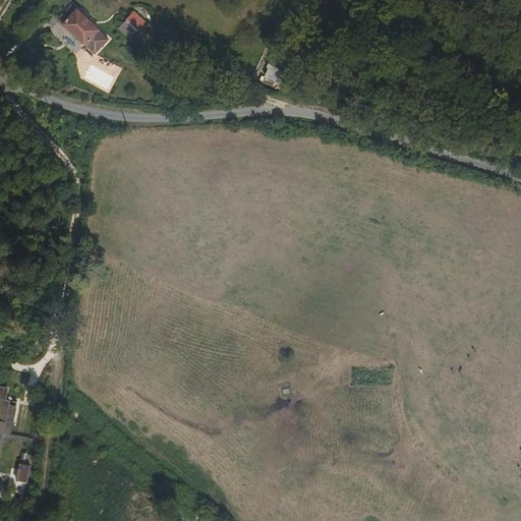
[(40,21),(63,41),(77,23),(55,4),(40,21)]
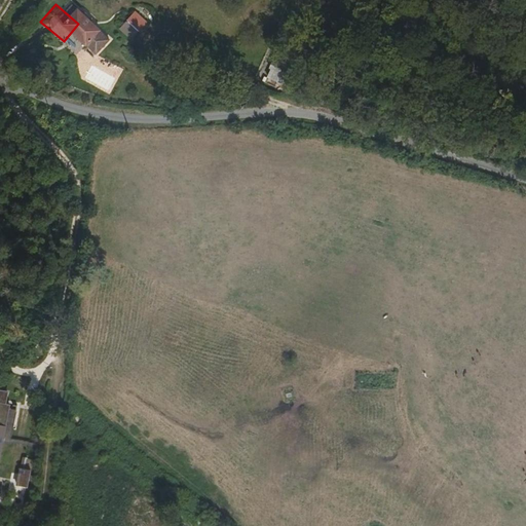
[(130,40),(148,23),(136,10),(118,28),(130,40)]
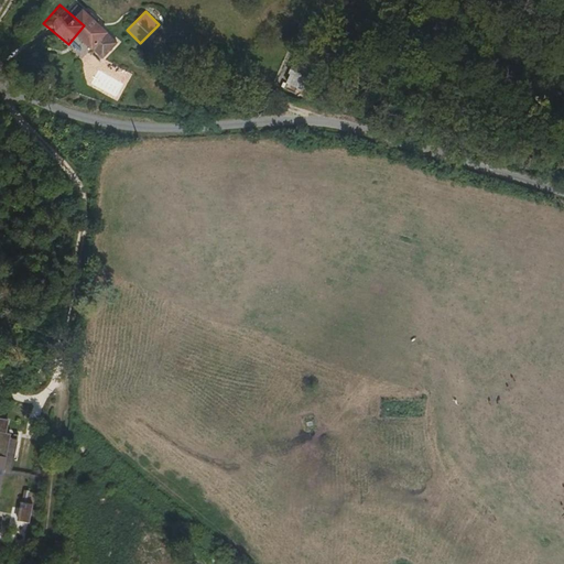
[(291,65),(286,85),(302,88),(305,68),(291,65)]
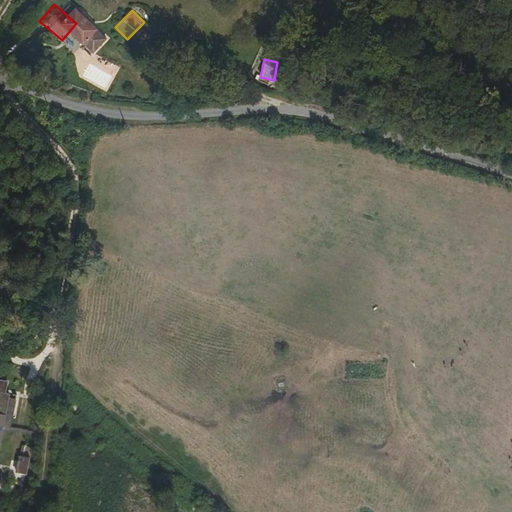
[(0,440),(1,434),(10,434),(16,398),(5,396),(7,385),(0,383),(0,440)]
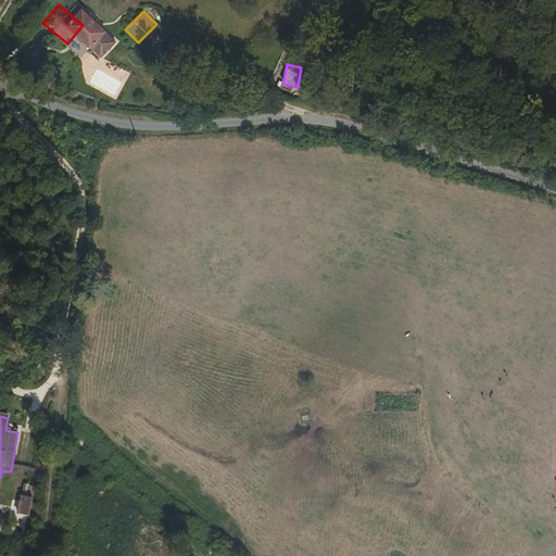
[(24,514),(34,515),(36,502),(26,501),(24,514)]
